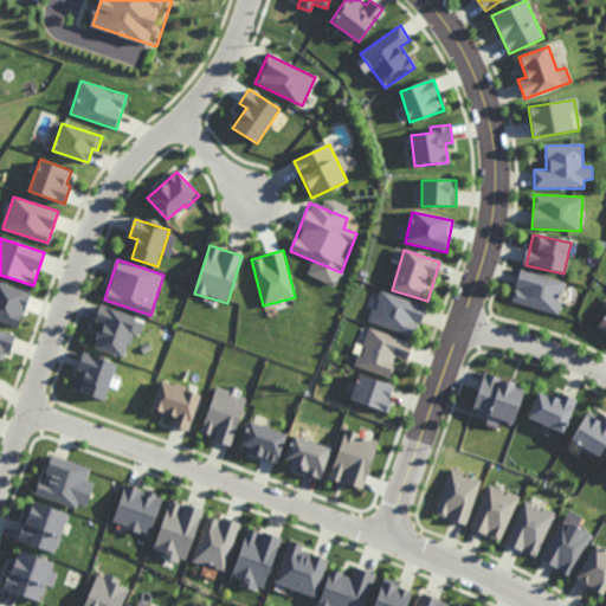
[(519,271),(511,304),(559,315),(566,282),(519,271)]
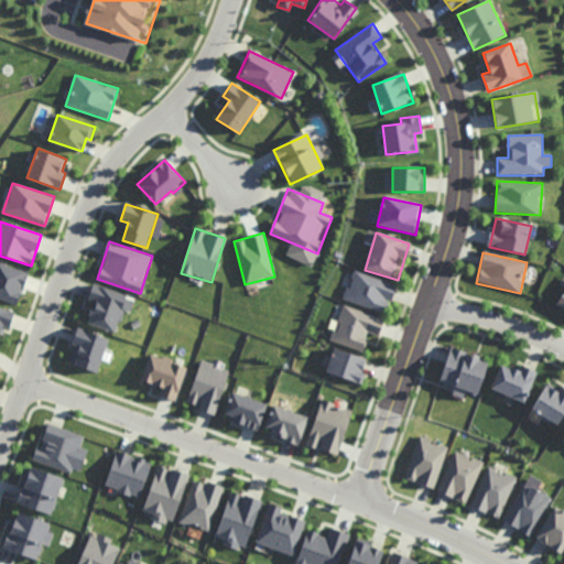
[(0,263),(26,273),(15,304),(0,299),(0,263)]
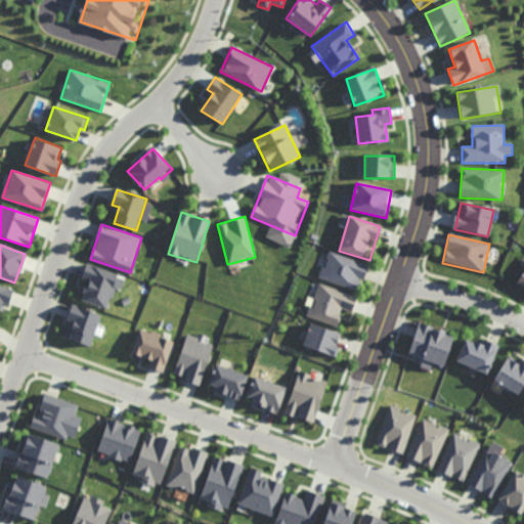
[(360,292),(368,265),(329,253),(319,279),(360,292)]
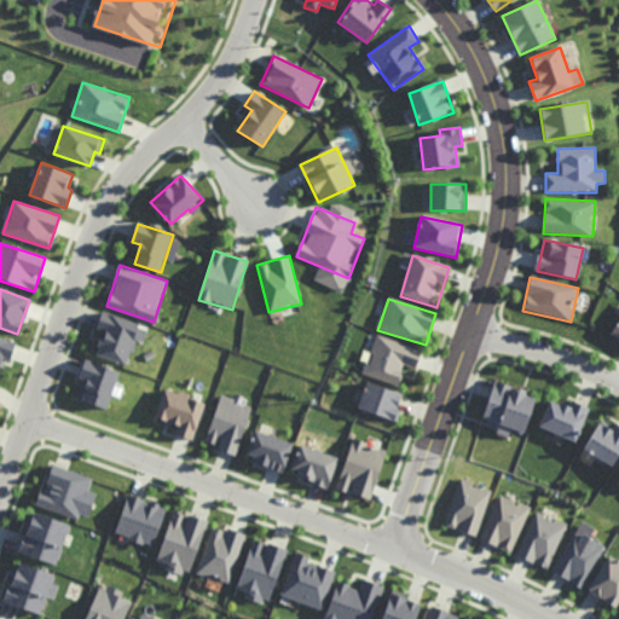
[(136,325),(100,313),(94,331),(103,334),(97,353),(123,362),(136,325)]
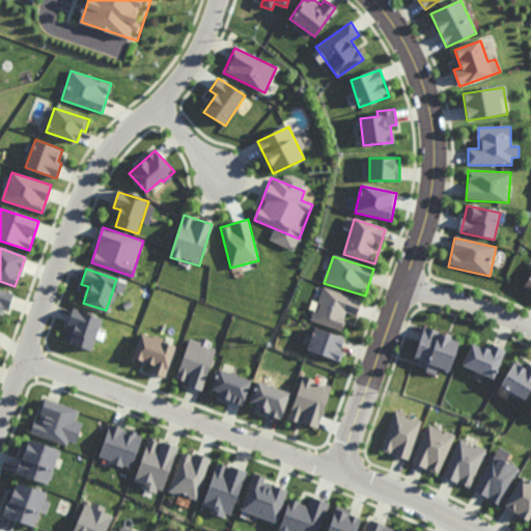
[(0,288),(14,294),(8,308),(2,306),(0,312),(0,288)]
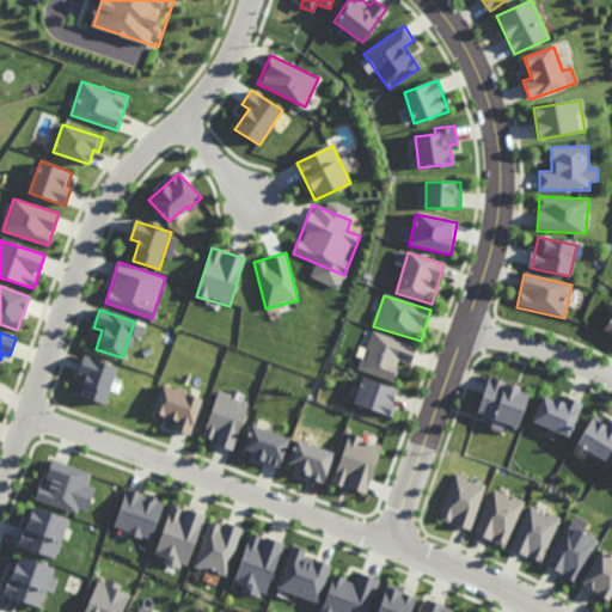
[(411,366),(417,346),(371,332),(360,371),(395,380),(399,362),(411,366)]
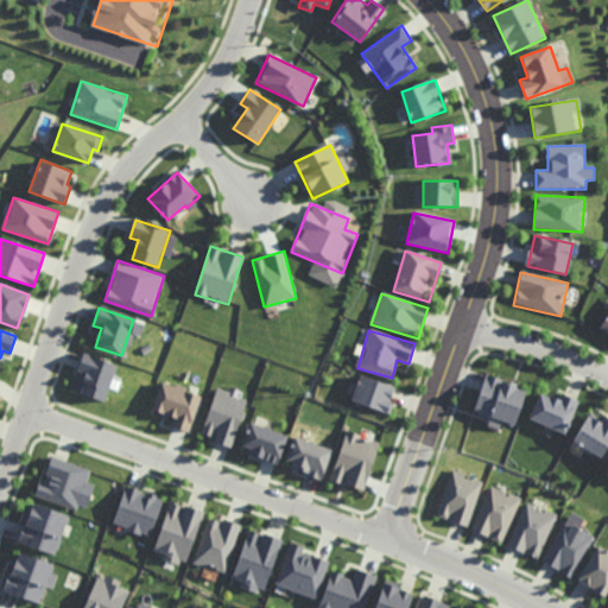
[(116,365),(82,354),(77,371),(84,374),(78,393),(105,401),(116,365)]
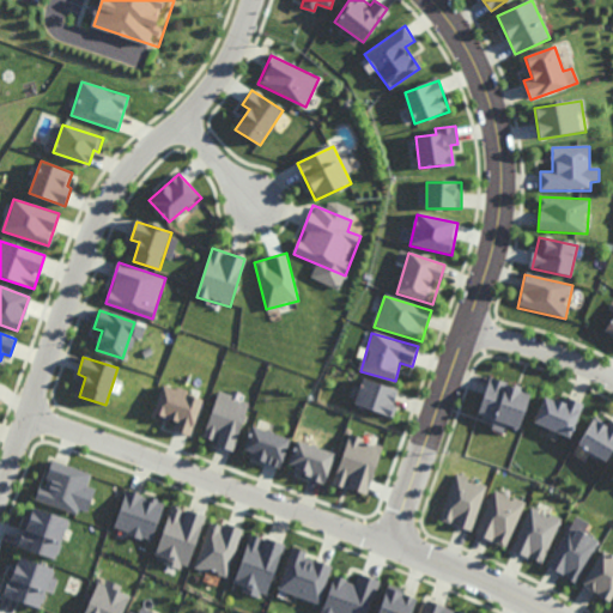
[(354,406),(390,419),(400,393),(364,380),(354,406)]
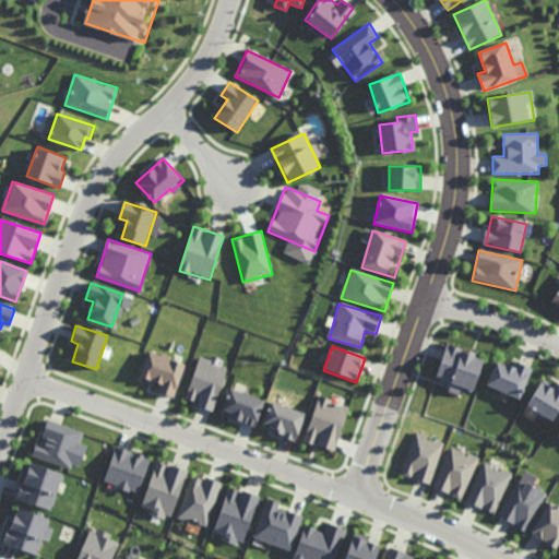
[(436,381),(474,392),(484,358),(445,347),(436,381)]
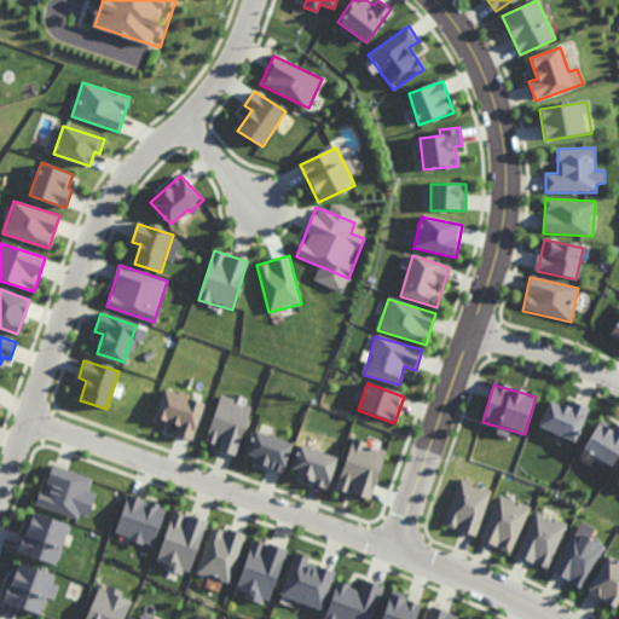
[(192,440),(206,403),(165,388),(154,418),(177,426),(174,434),(192,440)]
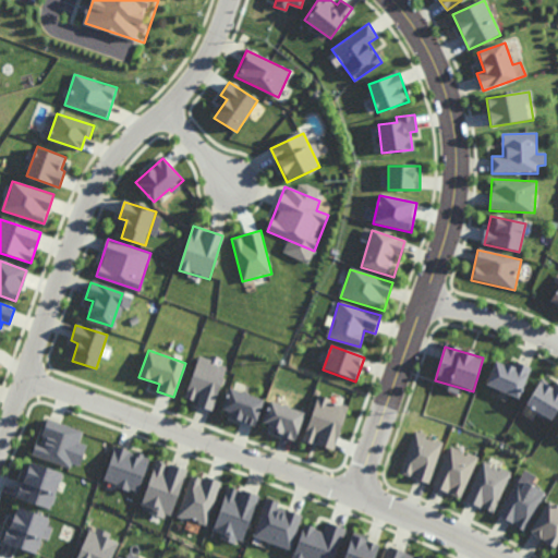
[(213,411),(227,365),(198,356),(185,398),(197,401),(195,405),(213,411)]
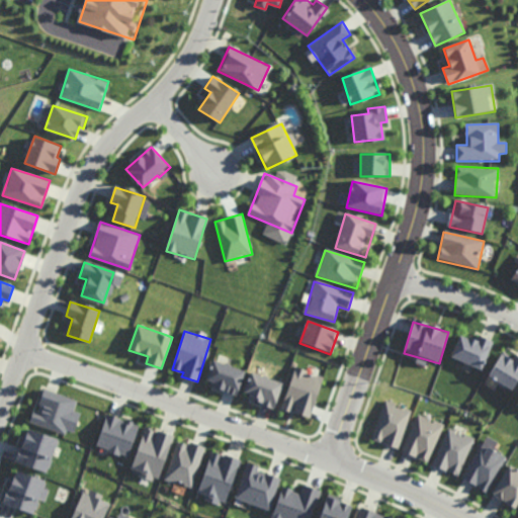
[(451,358),(482,371),(493,345),(462,332),(451,358)]
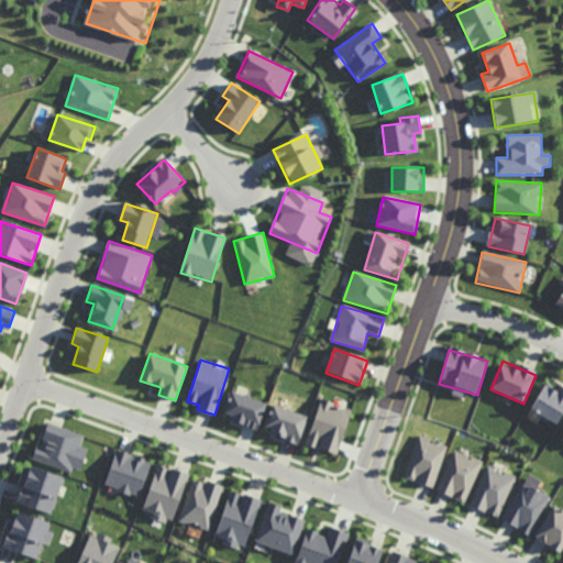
[(531,411),(558,427),(562,417),(562,387),(549,379),(531,411)]
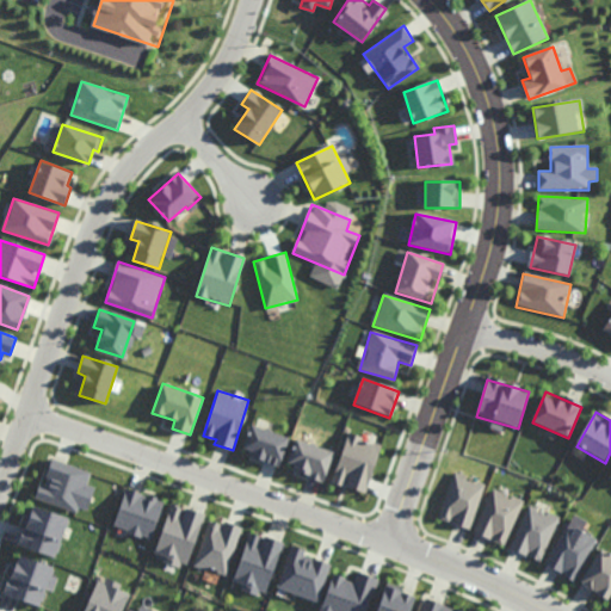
[(279,466),(289,437),(251,424),(241,451),(279,466)]
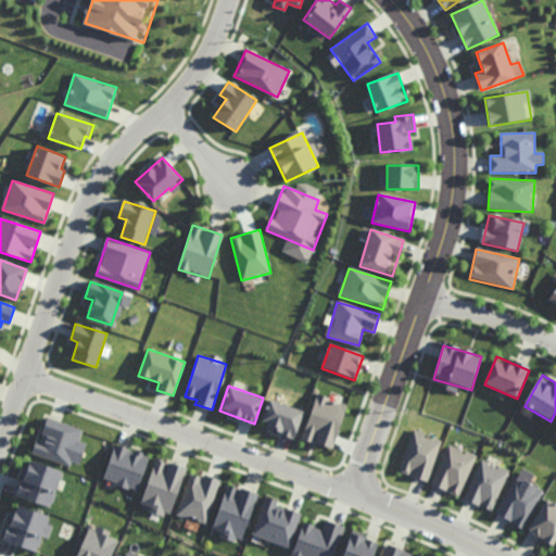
[(332,449),(346,404),(316,394),(301,439),(313,443),(314,442),(332,449)]
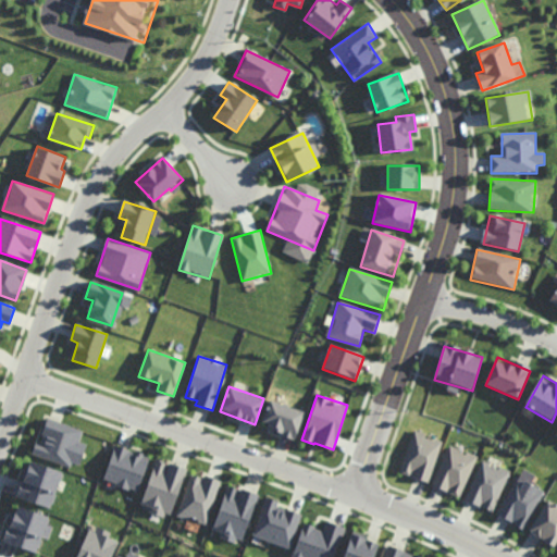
[(305,412),(270,399),(260,425),(295,438),(305,412)]
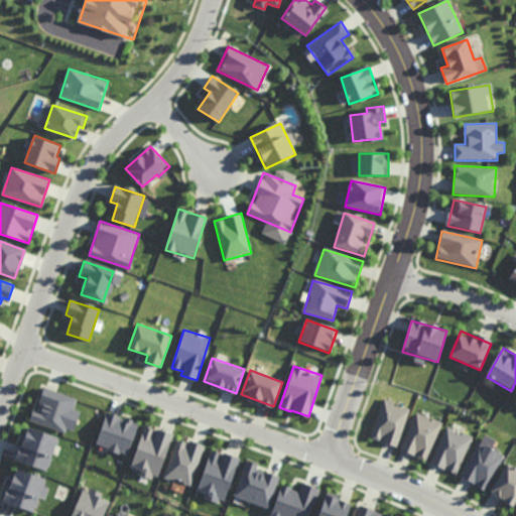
[(29,420),(73,433),(80,411),(73,409),(77,398),(43,388),(36,410),(33,408),(29,420)]
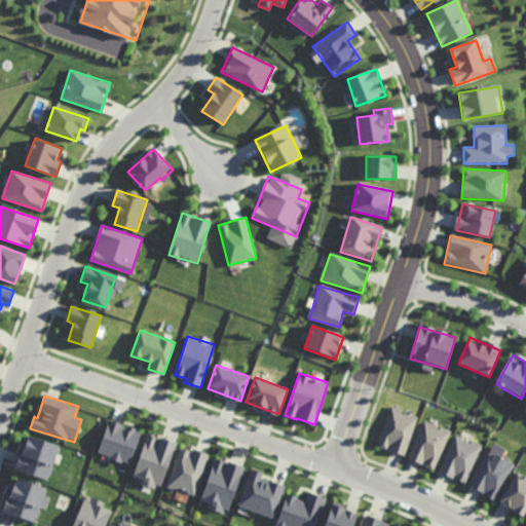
[(377,446),(404,455),(418,416),(390,407),(377,446)]
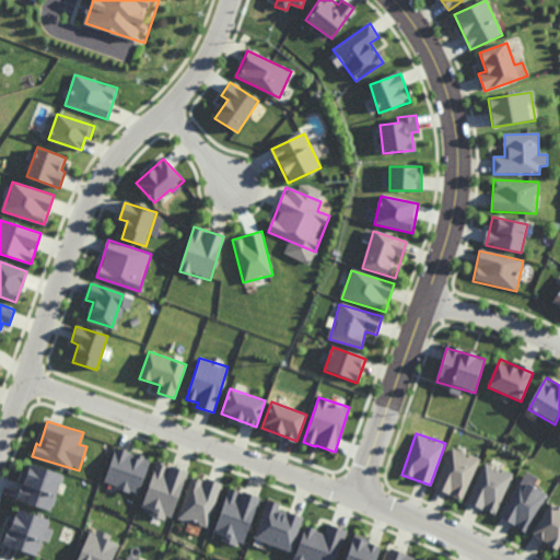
[(139,494),(151,459),(116,447),(104,482),(139,494)]
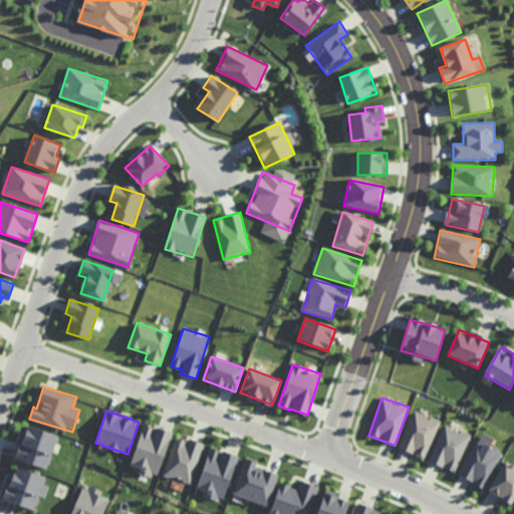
[(440,422),(414,411),(398,448),(425,459),(440,422)]
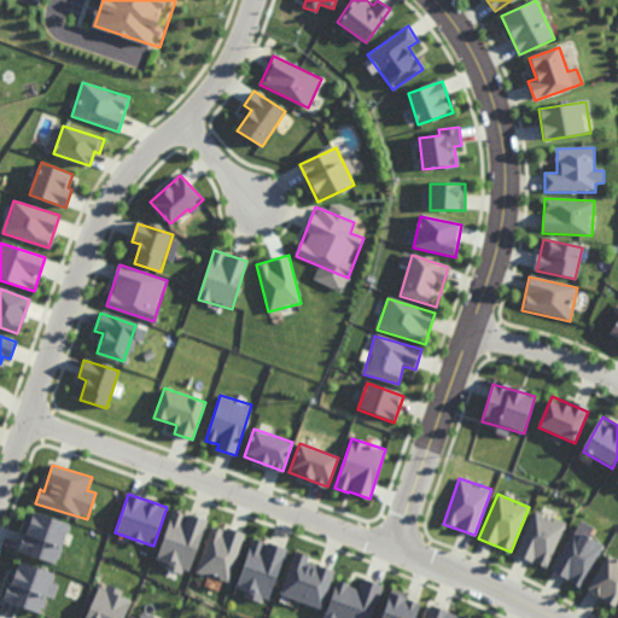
[(190,575),(207,519),(173,508),(156,560),(167,563),(165,566),(190,575)]
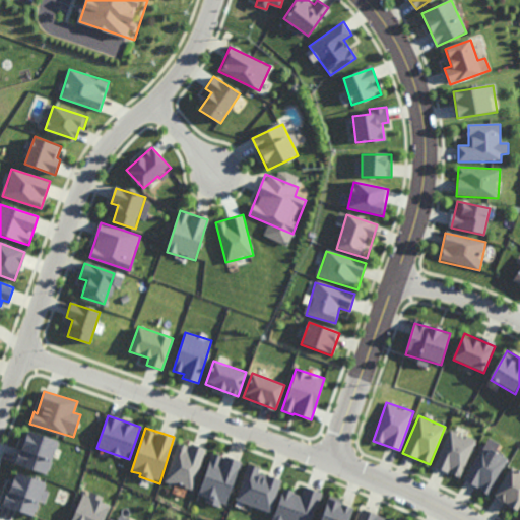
[(434,467),(460,477),(475,440),(449,429),(434,467)]
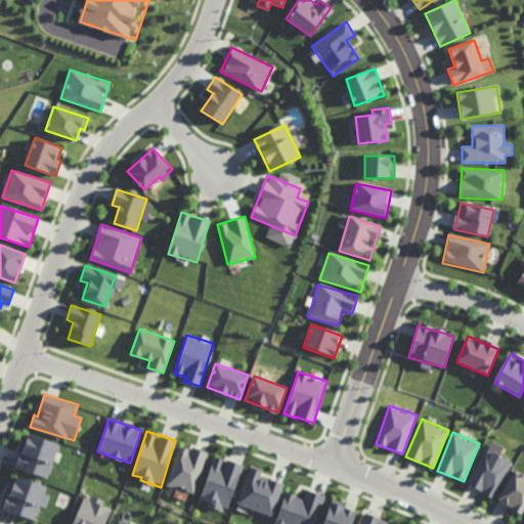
[(58,446),(28,435),(15,469),(46,480),(58,446)]
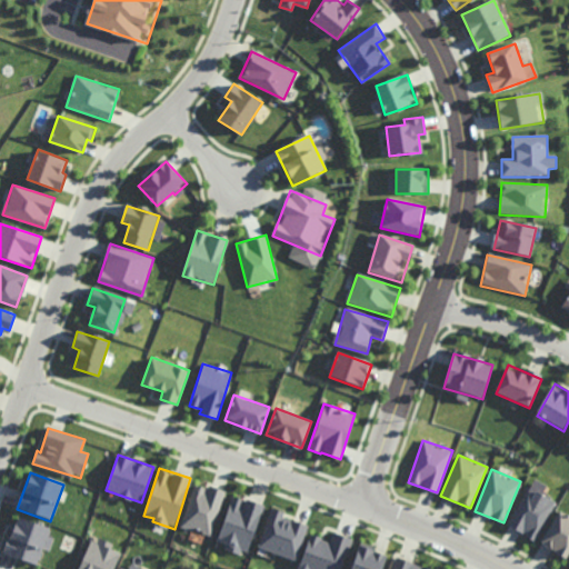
[(223,490),(193,482),(182,527),(212,535),(223,490)]
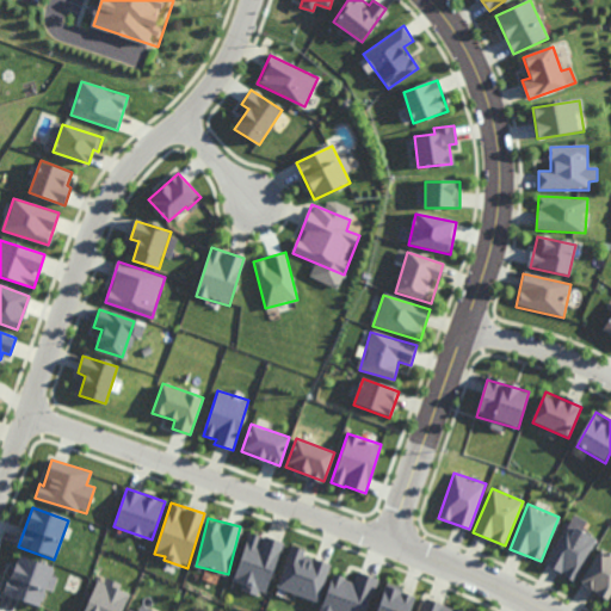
[(576,580),(596,537),(565,523),(544,566),(576,580)]
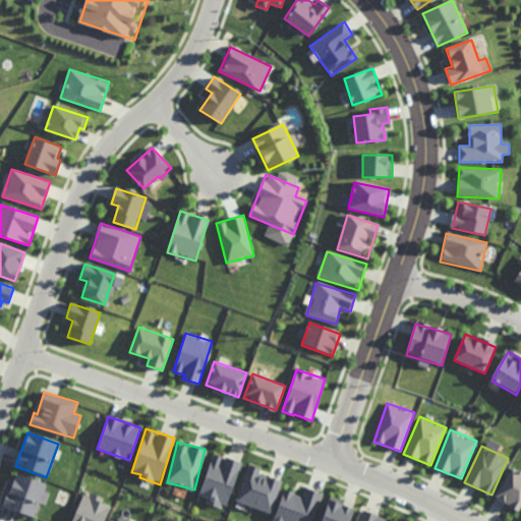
[(241,462),(212,453),(198,496),(207,499),(206,502),(226,508),(241,462)]
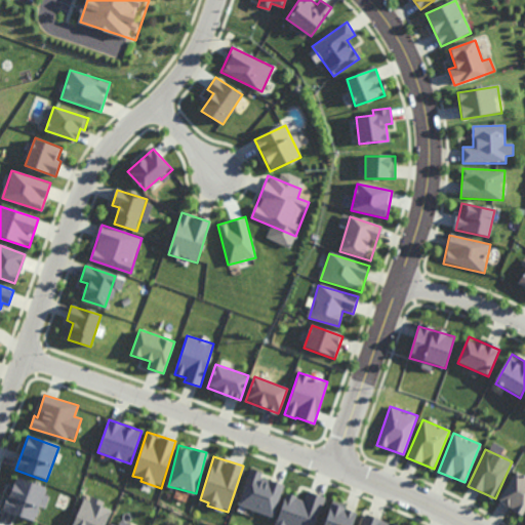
[(283,484),(260,477),(261,472),(250,468),(238,506),(273,517),(283,484)]
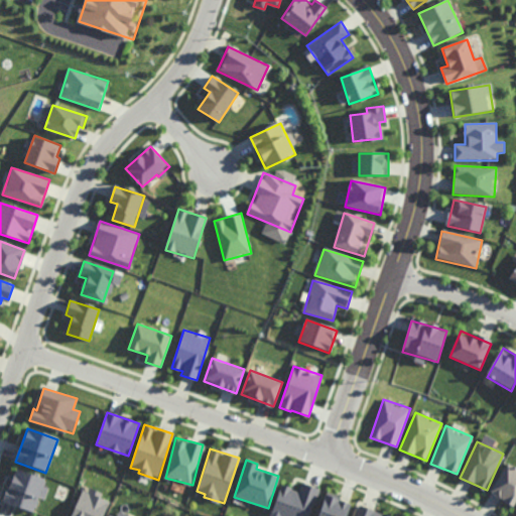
[(489,492),(513,506),(515,501),(515,468),(507,463),(489,492)]
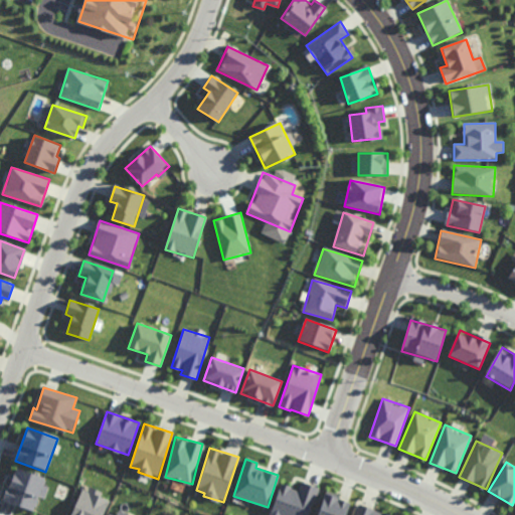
[(43,485),(46,478),(15,467),(3,501),(34,511),(39,497),(45,499),(49,487),(43,485)]
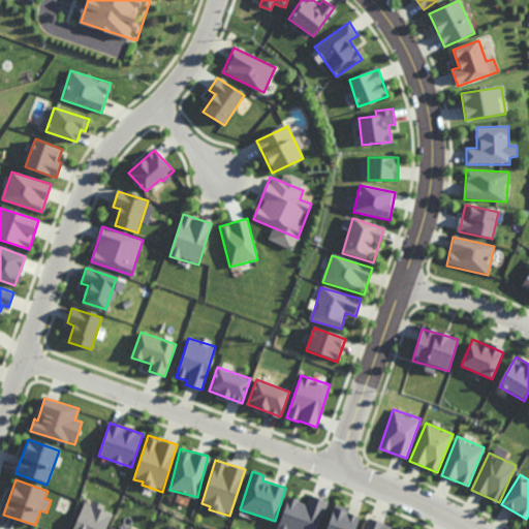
[(279,528),(316,528),(327,500),(310,495),(307,502),(287,497),(277,528),(279,528)]
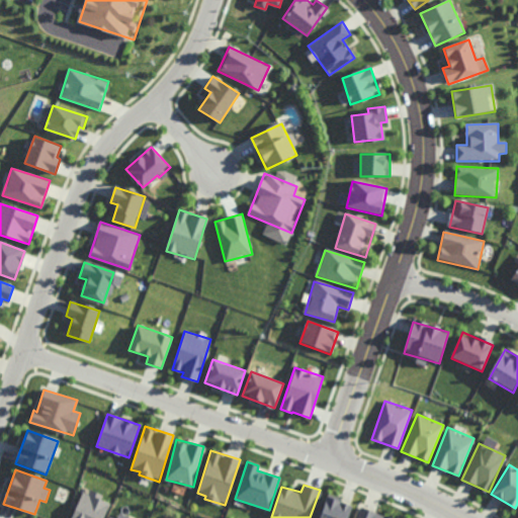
[(71,517),(103,517),(109,503),(101,500),(103,496),(83,488),(71,517)]
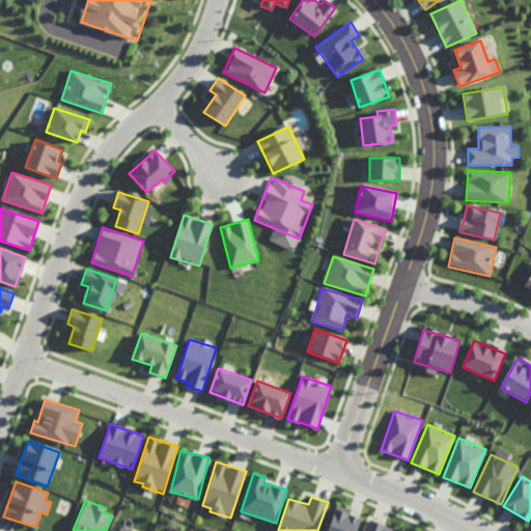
[(355,530),(361,516),(335,507),(327,530),(355,530)]
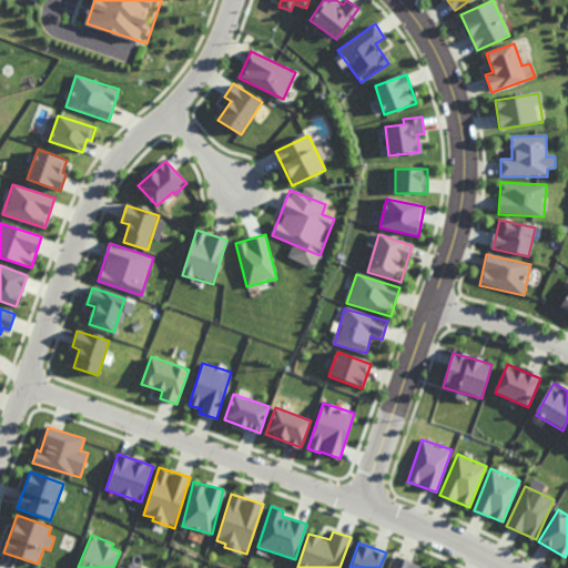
[(428,567),(394,556),(388,567),(428,567)]
